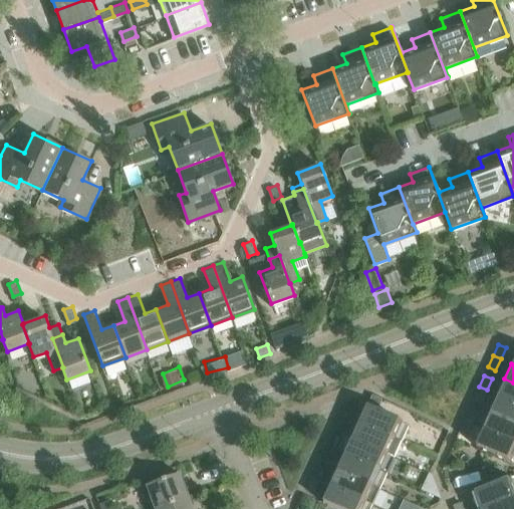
[(513,383),(504,378),(497,395),(513,402),(513,383)]
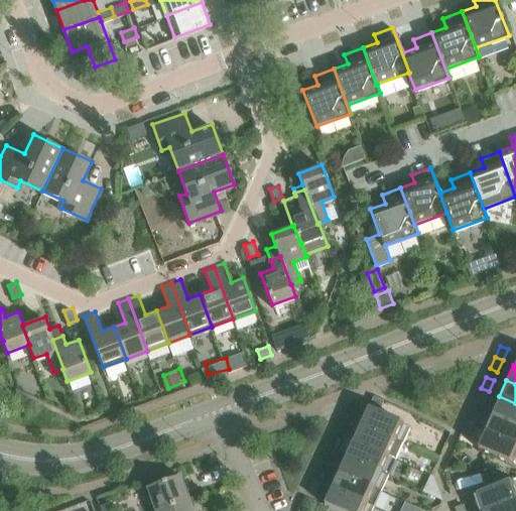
[(489,391),(481,388),(476,399),(484,403),(489,391)]
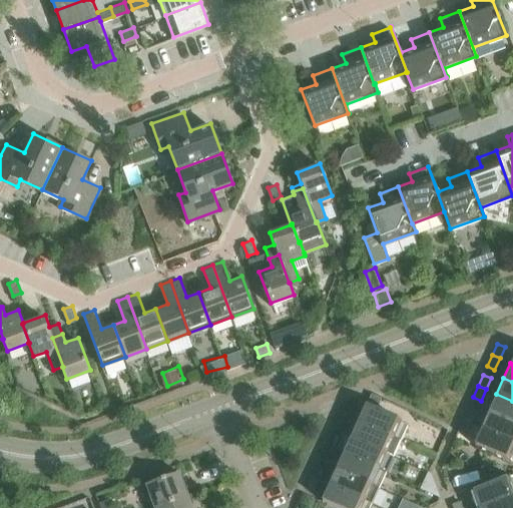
[(512,401),(496,394),(489,409),(512,420),(512,401)]
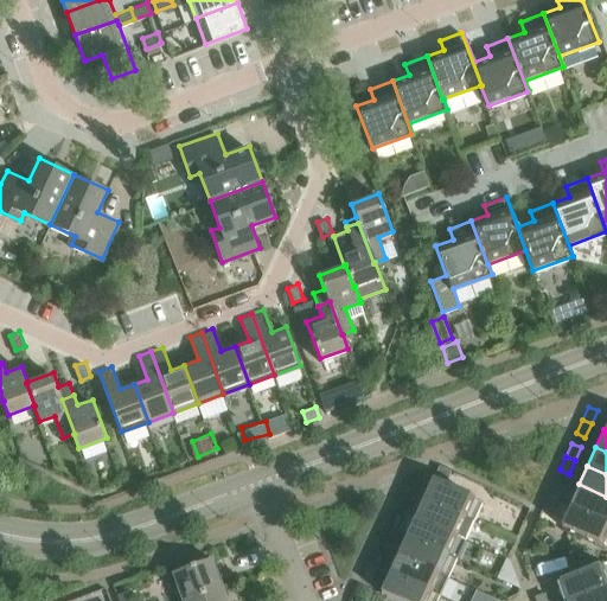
[(408,473),(402,487),(411,491),(417,478),(408,473)]
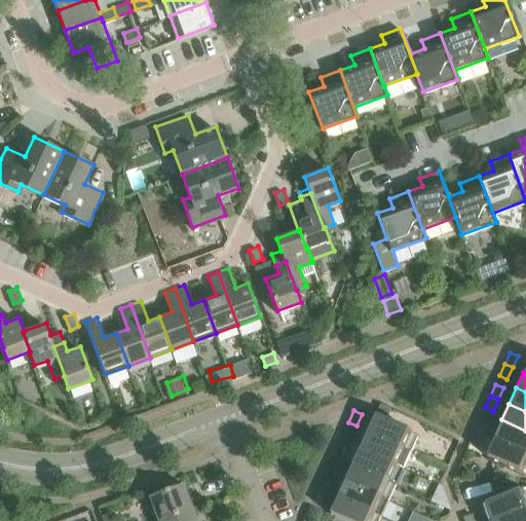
[(374,414),(367,431),(410,450),(417,434),(374,414)]
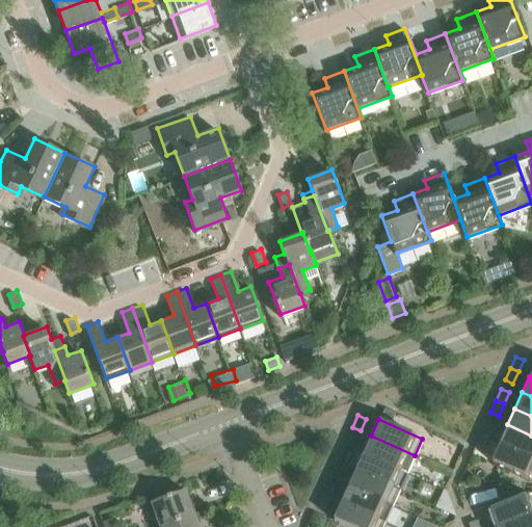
[(486,420),(481,431),(489,436),(495,424),(486,420)]
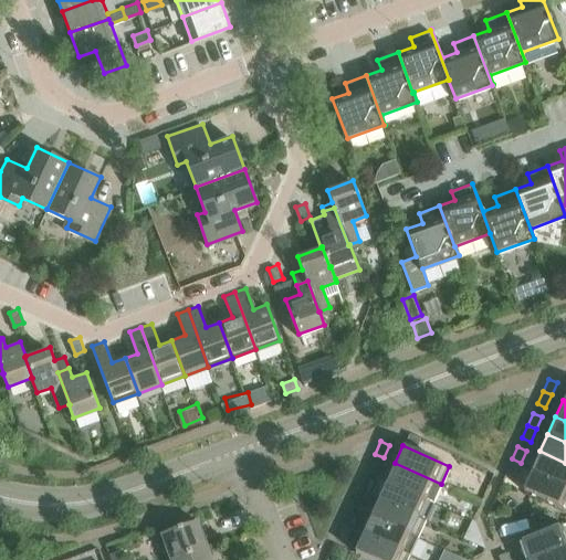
[(565,463),(540,451),(532,468),(565,483),(565,463)]
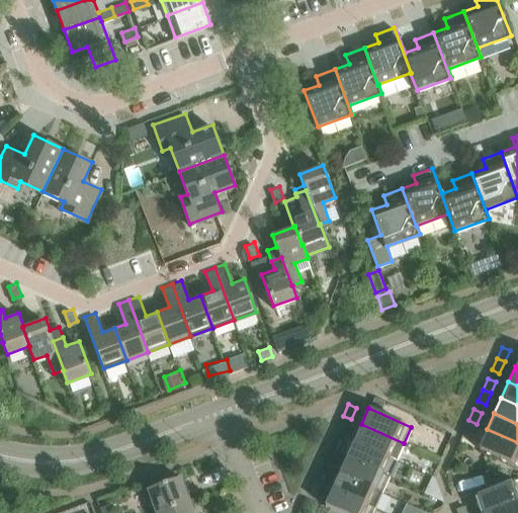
[(351,419),(343,416),(337,427),(345,431),(351,419)]
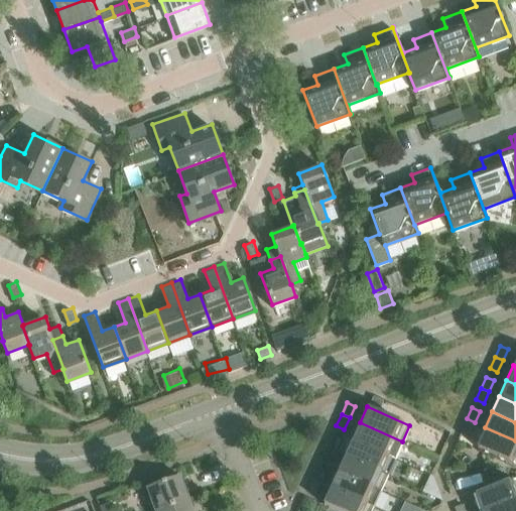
[(475,422),(467,418),(461,431),(469,434),(475,422)]
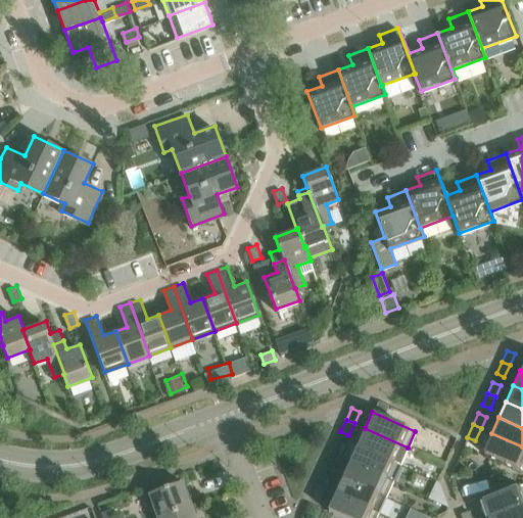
[(365,428),(358,444),(400,464),(408,448),(365,428)]
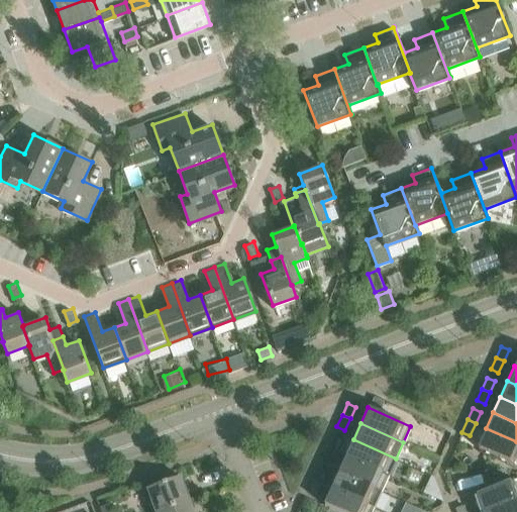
[(516,441),(486,428),(478,444),(516,462),(516,441)]
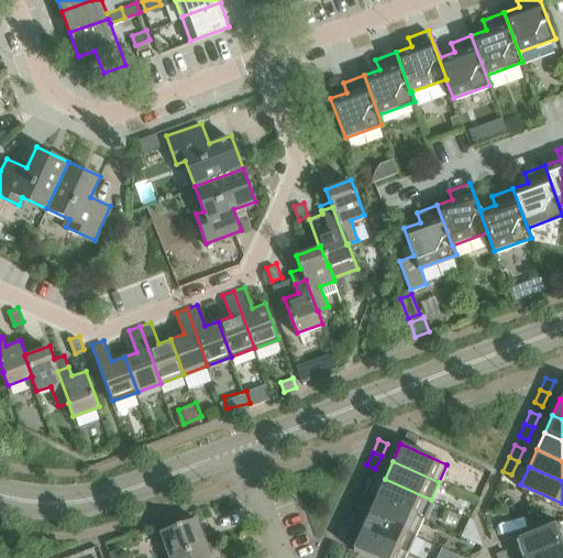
[(363,473),(356,488),(365,491),(371,478),(363,473)]
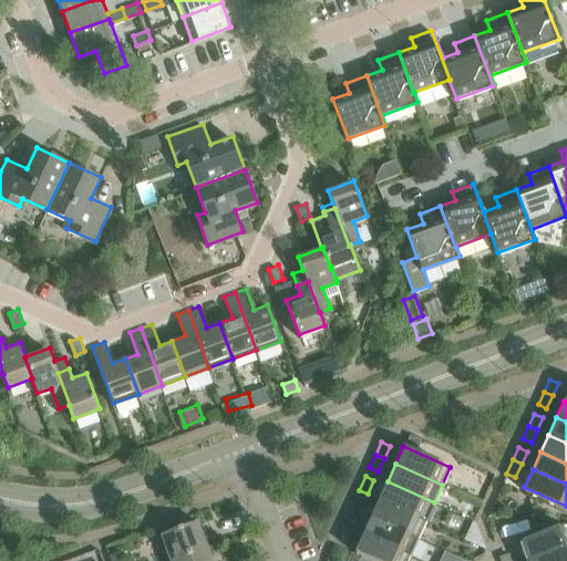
[(388,481),(380,499),(425,520),(434,502),(388,481)]
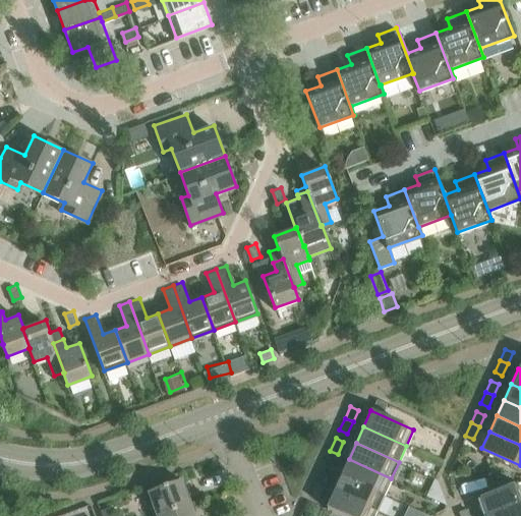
[(338,454),(330,451),(325,462),(333,465),(338,454)]
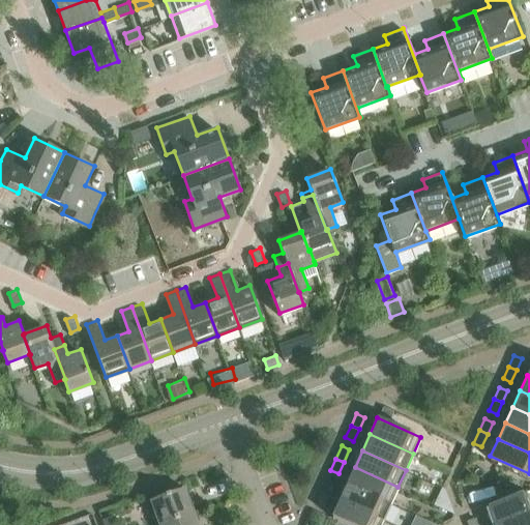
[(355,467),(348,483),(391,502),(398,487),(355,467)]
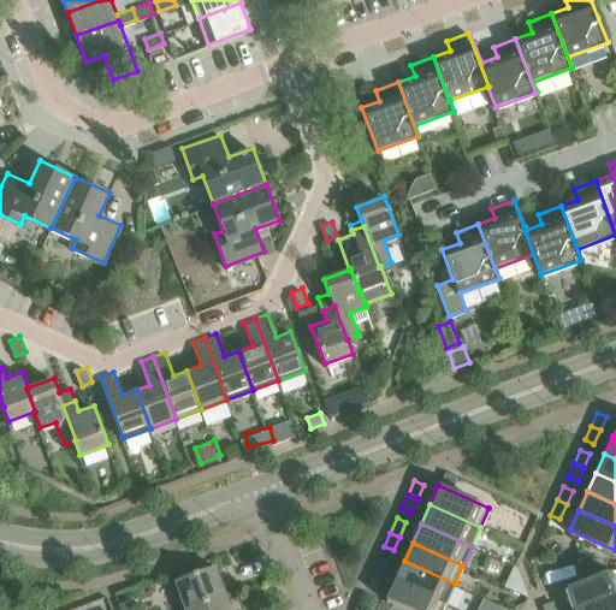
[(380,556),(373,570),(383,574),(389,560),(380,556)]
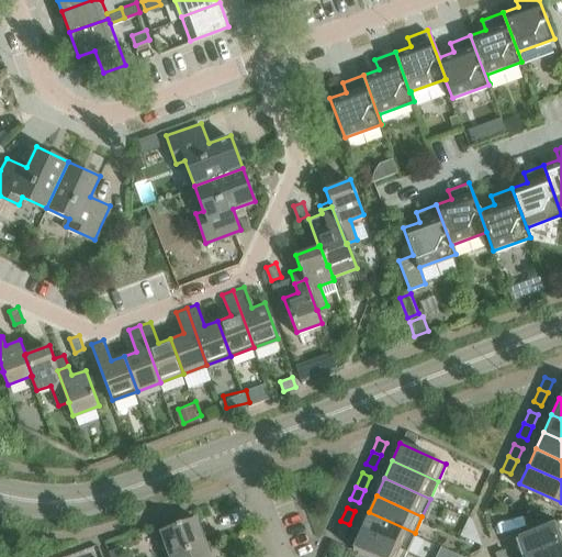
[(369,512),(360,530),(406,550),(415,533),(369,512)]
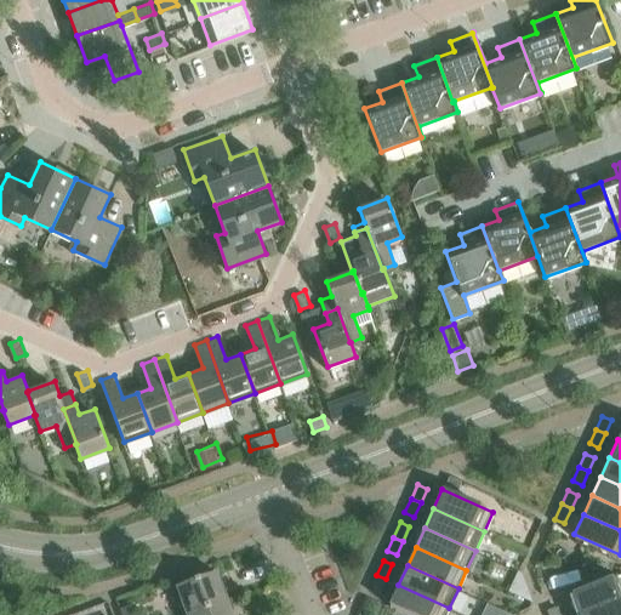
[(186,613),(226,598),(215,570),(175,585),(186,613)]
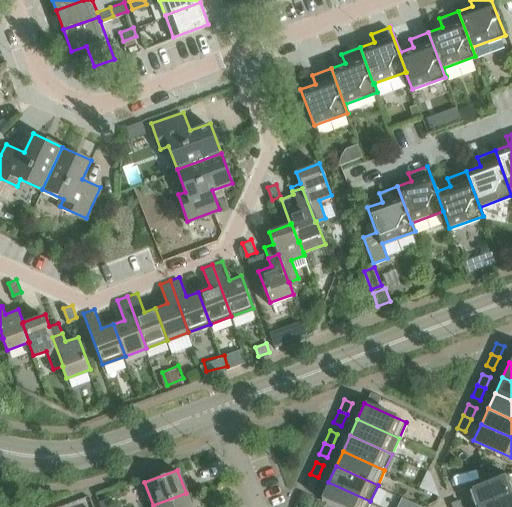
[(511,471),(472,486),(479,504),(511,491),(511,471)]
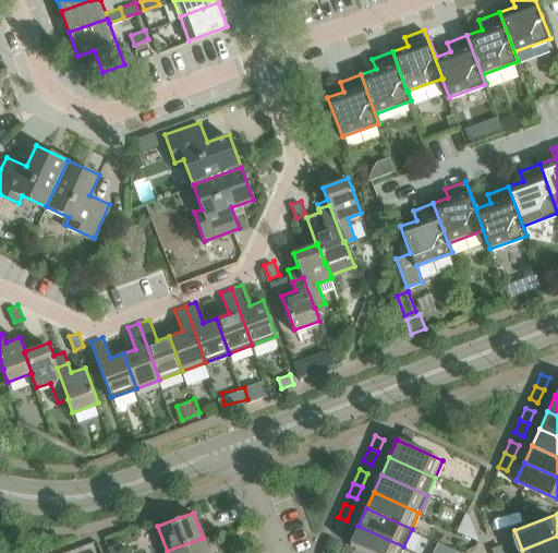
[(347,520),(338,517),(332,530),(340,533),(347,520)]
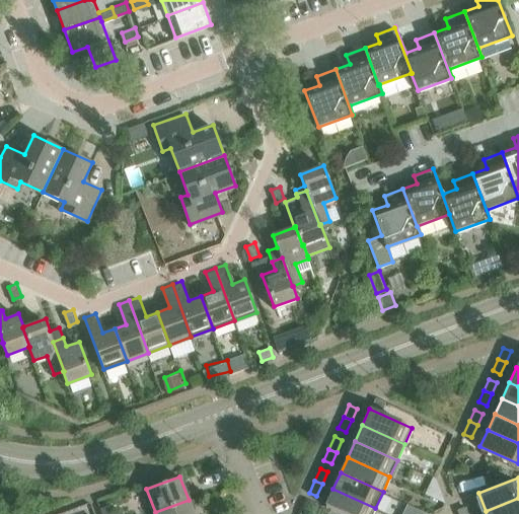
[(345,513),(372,513),(375,508),(332,489),(325,505),(345,513)]
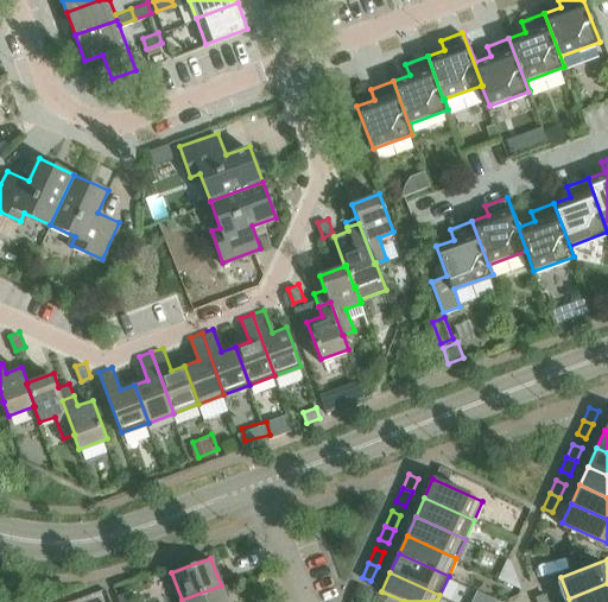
[(607,601),(607,583),(569,599),(569,601),(607,601)]
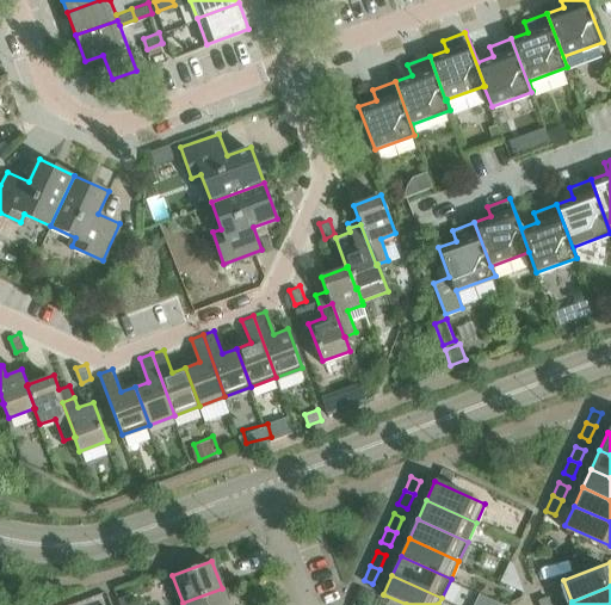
[(183,603),(183,604),(228,604),(222,588),(183,603)]
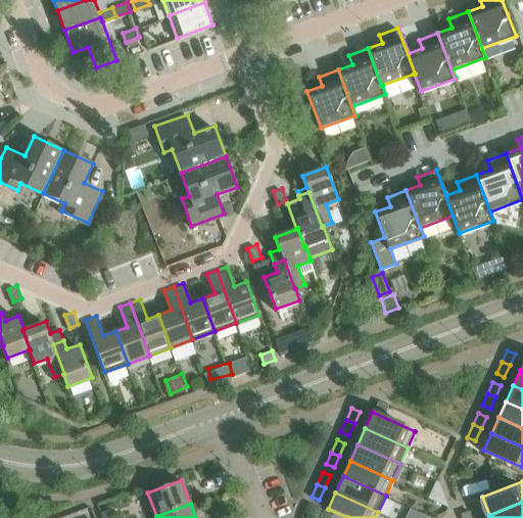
[(114,517),(110,508),(100,511),(102,517),(114,517)]
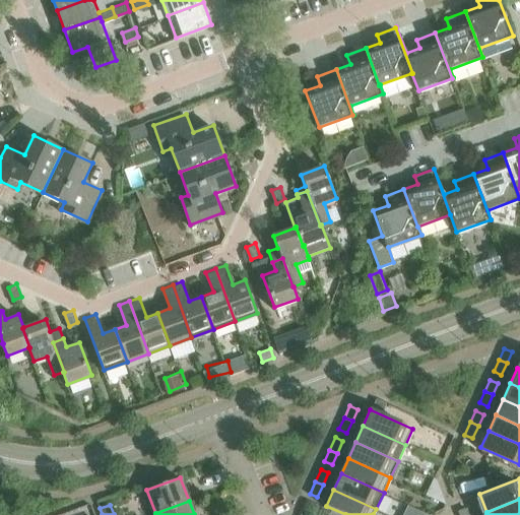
[(458,509),(460,514),(469,514),(467,506),(458,509)]
